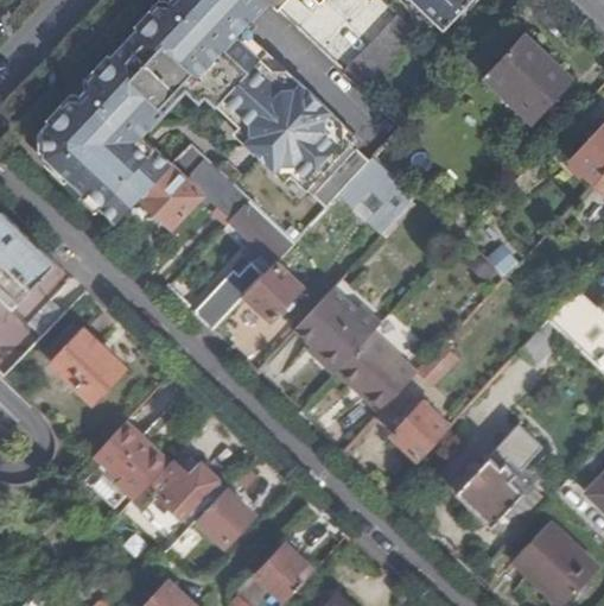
[(141,199),(172,166),(154,150),(148,157),(132,141),(140,134),(194,81),(190,76),(201,65),(220,83),(248,112),(255,105),(265,114),(264,127),(258,133),(284,159),(291,152),(303,151),(313,162),(306,169),(320,183),(366,137),(353,126),(353,112),(296,58),(281,60),(268,48),(236,18),(252,0),(256,0),(262,5),(266,1),(265,0),(163,0),(107,60),(68,101),(80,113),(63,131),(51,119),(38,133),(38,150),(101,209),(116,225),(141,199)]
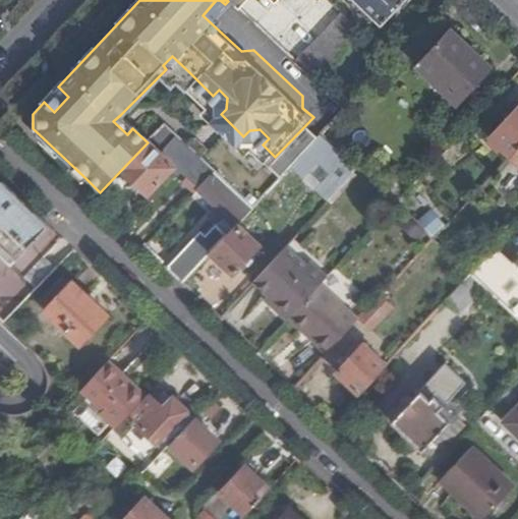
[(216,14),(225,4),(220,0),(216,0),(203,15),(230,41),(236,34),(216,14)]
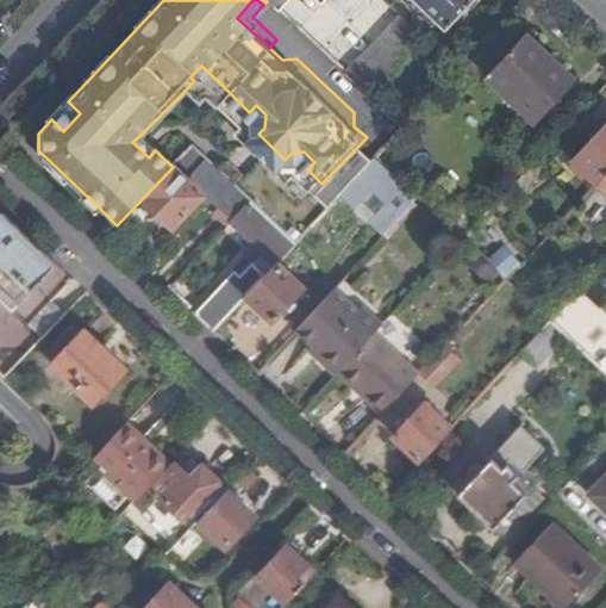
[(266,0),(267,1),(277,11),(287,0),(312,0),(318,5),(323,0),(266,0)]
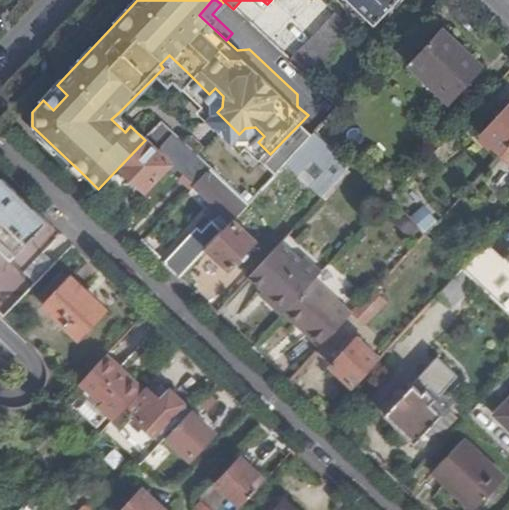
[(343,0),(373,28),(398,0),(343,0)]
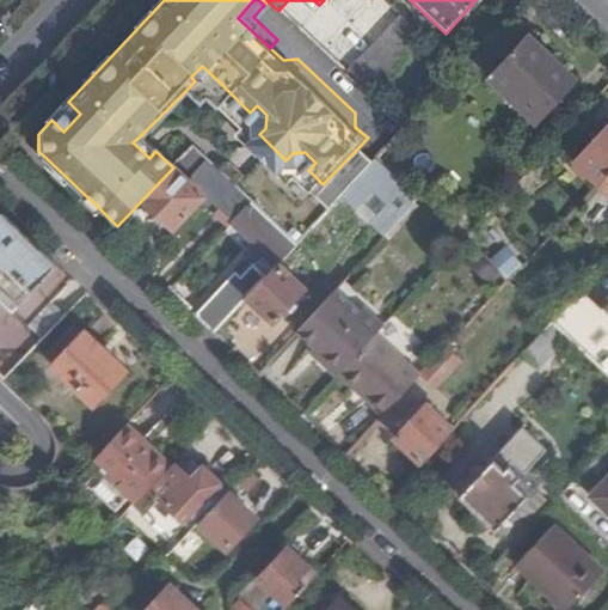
[(370,98),(425,41),(400,17),(347,75),(370,98)]
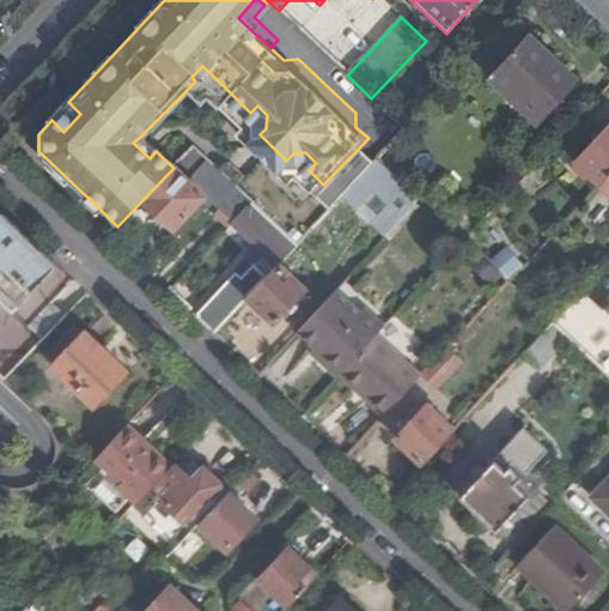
[(298,59),(278,40),(270,48),(284,60),(298,59)]
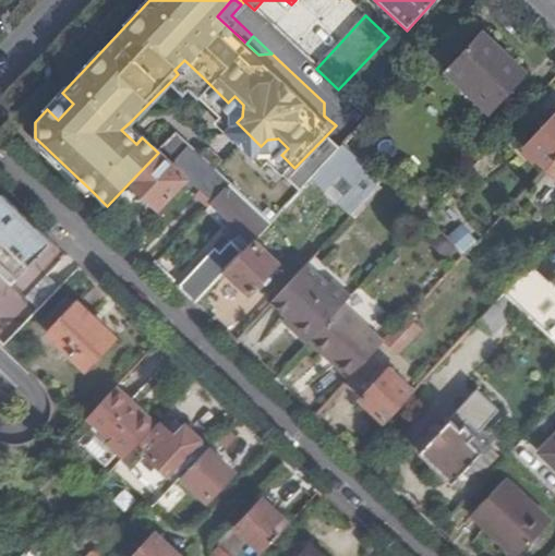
[(489,115),(523,76),(482,36),(446,74),(489,115)]
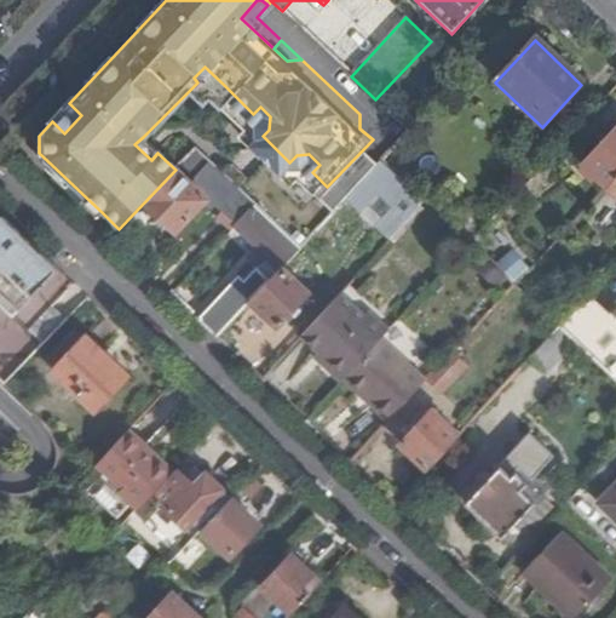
[(205,67),(194,78),(197,83),(201,85),(206,80),(218,91),(224,85),(205,67)]
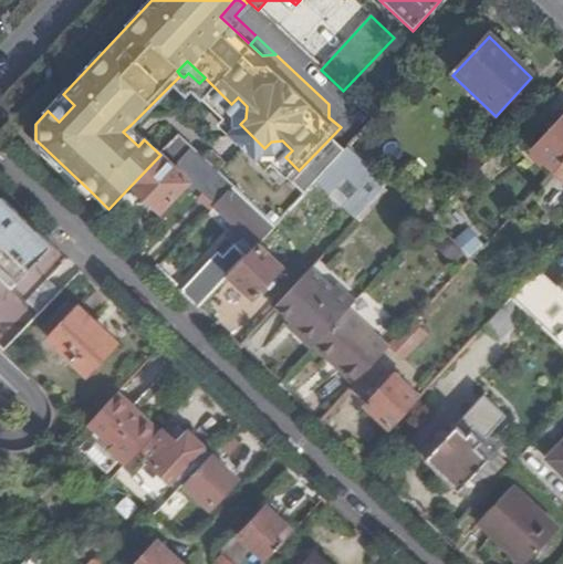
[(63,94),(48,111),(59,122),(74,105),(63,94)]
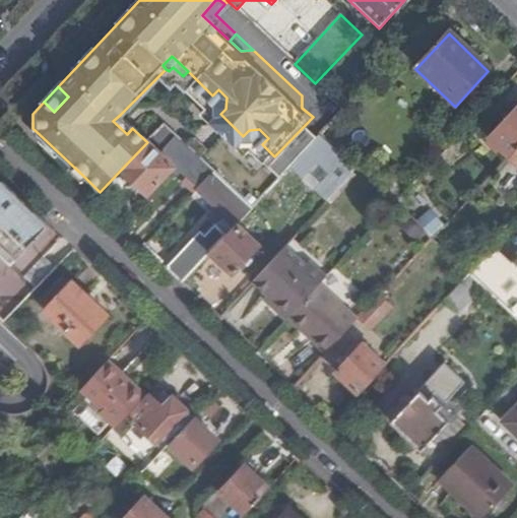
[(218,89),(212,95),(217,101),(212,106),(220,114),(225,109),(227,98),(218,89)]
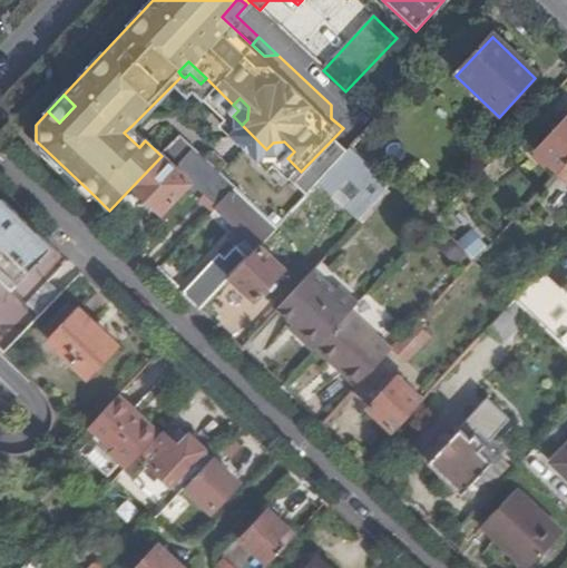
[(331,118),(343,128),(349,123),(331,105),(331,118)]
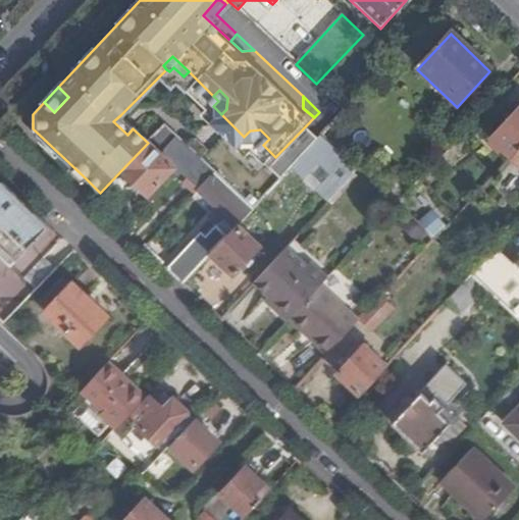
[(510,157),(518,146),(518,108),(490,139),(510,157)]
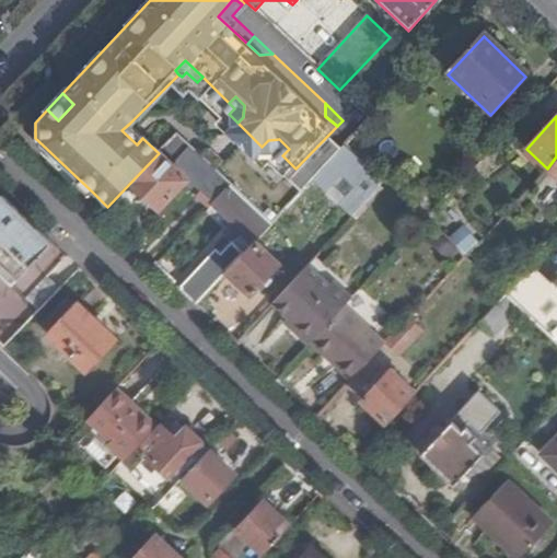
[(142,138),(129,124),(122,130),(137,144),(142,138)]
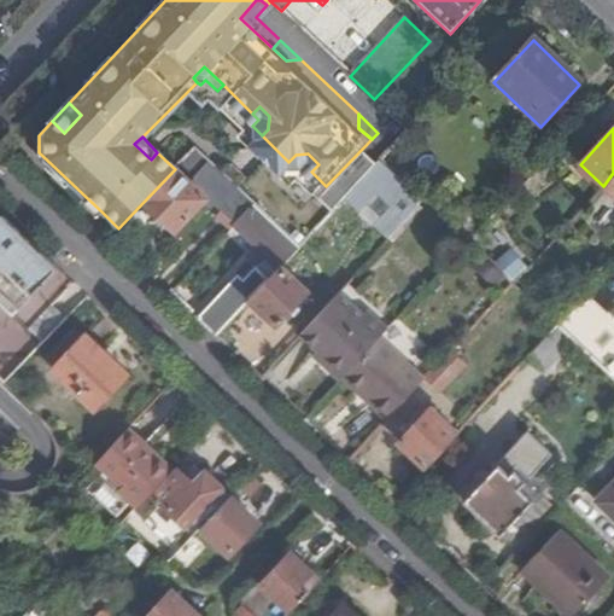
[(175,169),(144,202),(174,232),(205,199),(234,226),(252,208),(193,151),(175,169)]
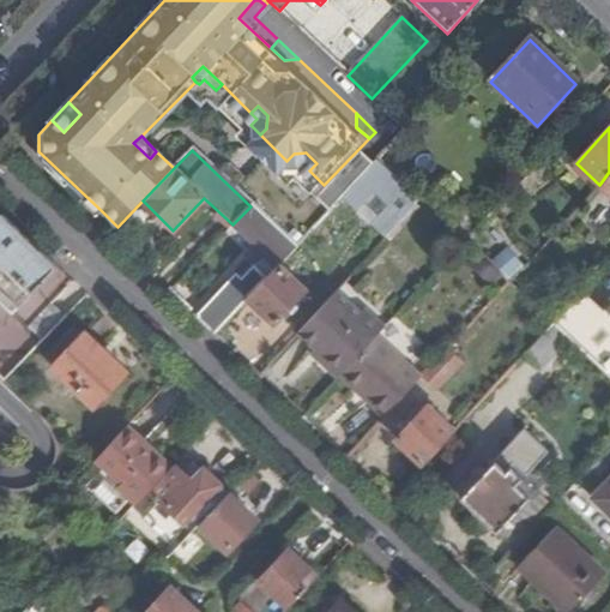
[(294,154),(287,161),(297,171),(303,165),(309,171),(316,163),(306,153),(294,154)]
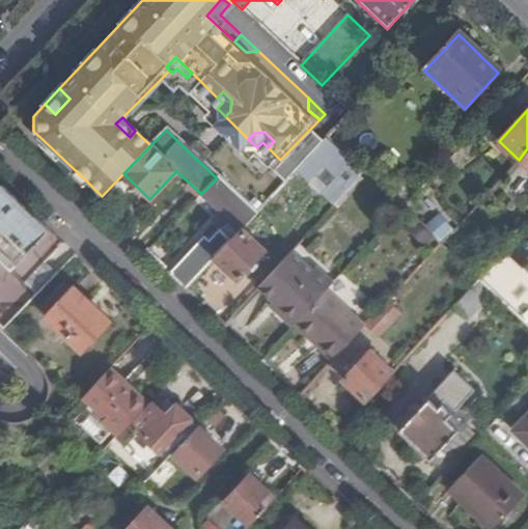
[(328,138),(300,168),(312,181),(327,166),(338,176),(324,192),(337,203),(359,181),(360,168),(328,138)]
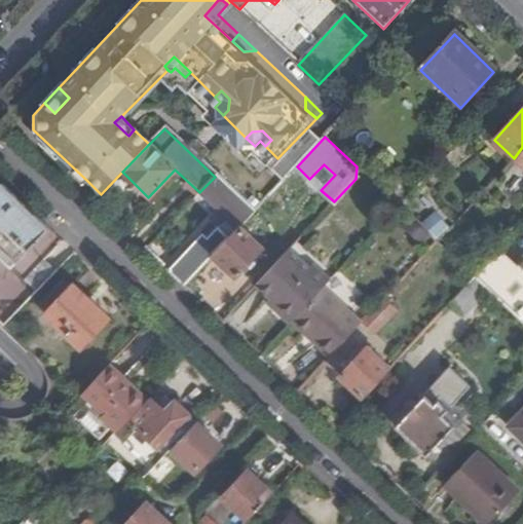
[(522,147),(514,158),(522,167),(522,147)]
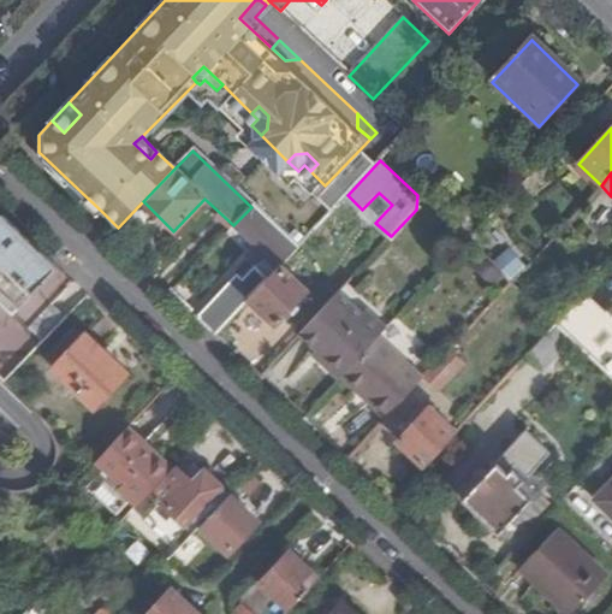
[(251,207),(233,225),(279,267),(286,260),(297,249),(251,207)]
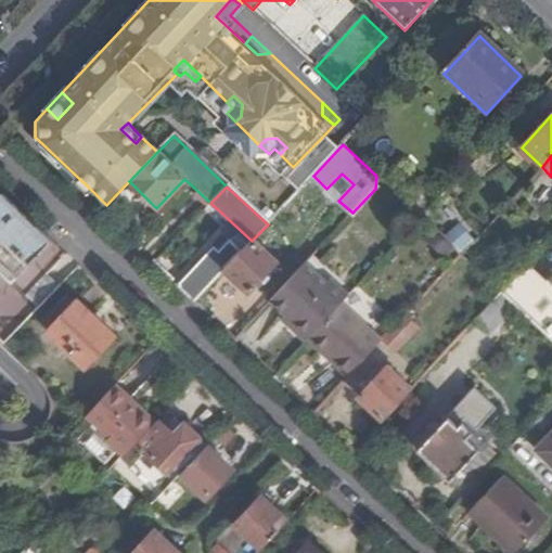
[(0,274),(10,284),(50,242),(1,195),(0,196),(0,274)]
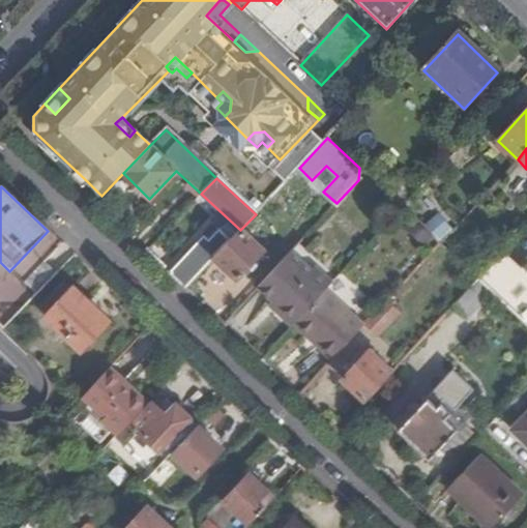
[(431,213),(419,229),(440,242),(450,228),(431,213)]
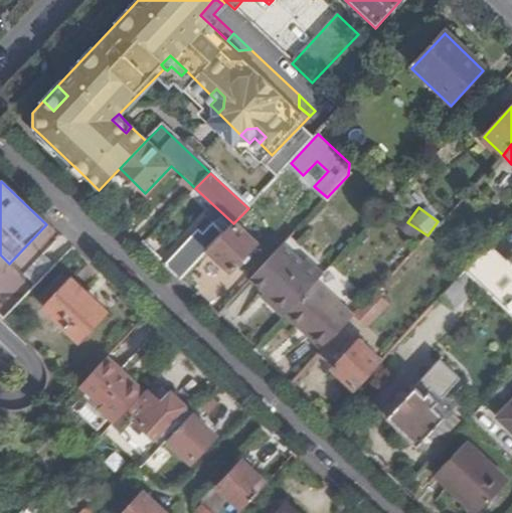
[(239,217),(233,223),(208,251),(233,276),(266,241),(239,217)]
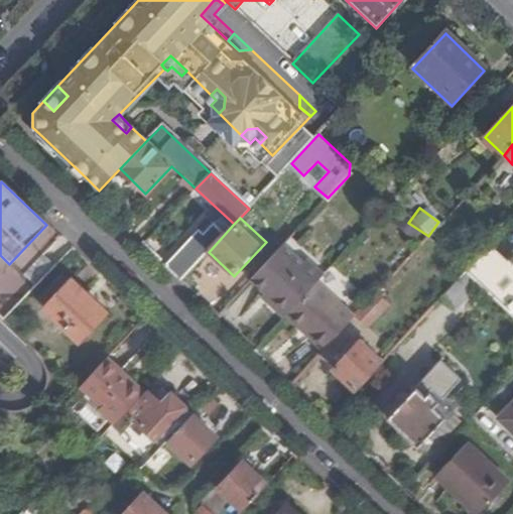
[(195,238),(164,268),(179,282),(209,252),(195,238)]
